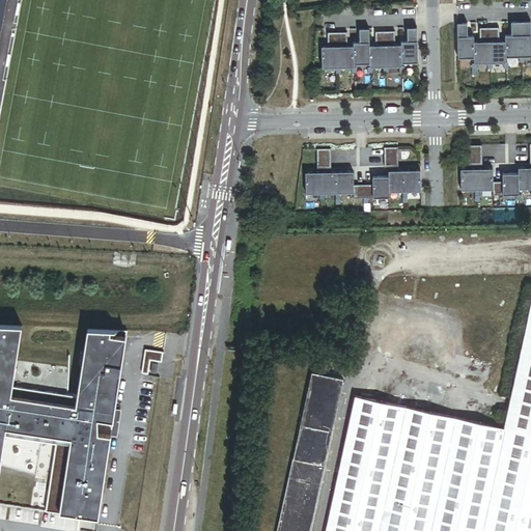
[(522,57),(521,22),(510,22),(511,36),(505,36),(505,43),(506,58),(519,57),(522,57)]
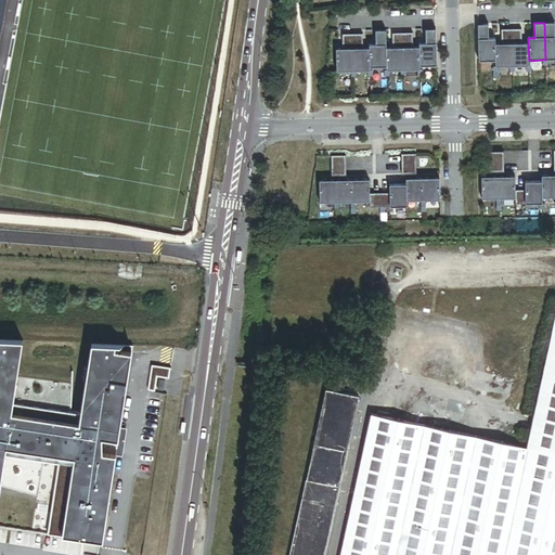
[(554,23),(544,23),(545,60),(542,60),(543,66),(547,66),(547,60),(554,60),(554,37),(554,23)]
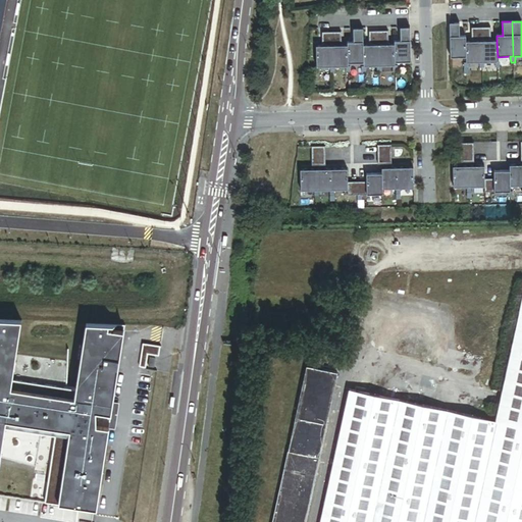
[(459,22),(449,23),(450,58),(466,57),(465,42),(465,36),(459,37),(459,22)]
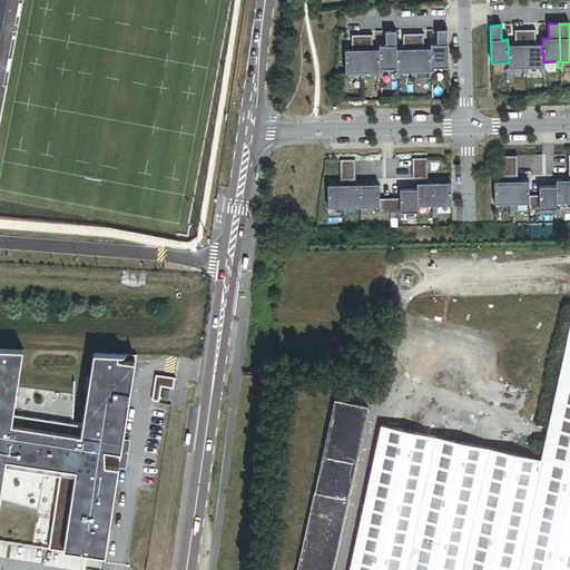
[(449,68),(448,30),(436,30),(436,45),(430,46),(430,49),(431,68),(449,68)]
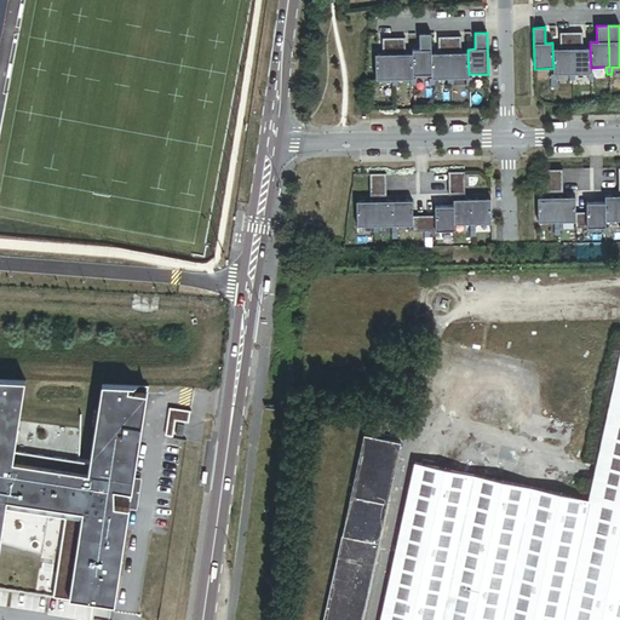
[(583,33),(570,34),(572,75),(569,75),(569,81),(575,81),(574,74),(587,74),(591,74),(591,68),(590,50),(583,50),(583,33)]
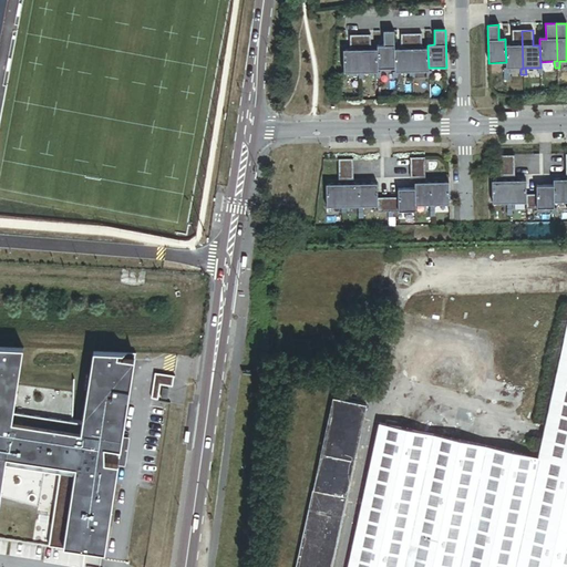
[(394,31),(383,31),(384,47),(377,47),(377,50),(378,70),(394,69),(394,49),(394,31)]
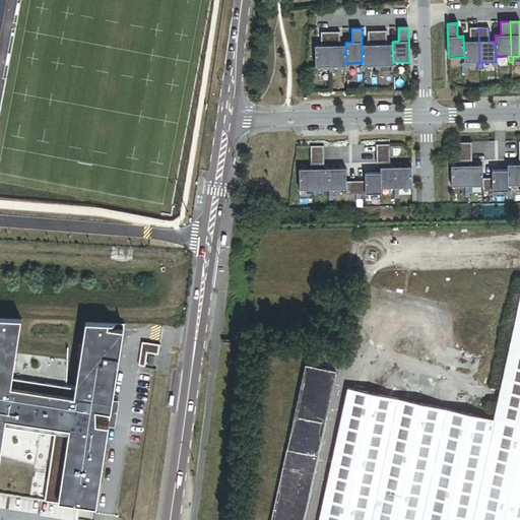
[(479,63),(478,28),(469,28),(469,42),(463,42),(464,57),(464,63),(462,63),(462,69),(466,68),(466,63),(477,63),(479,63)]
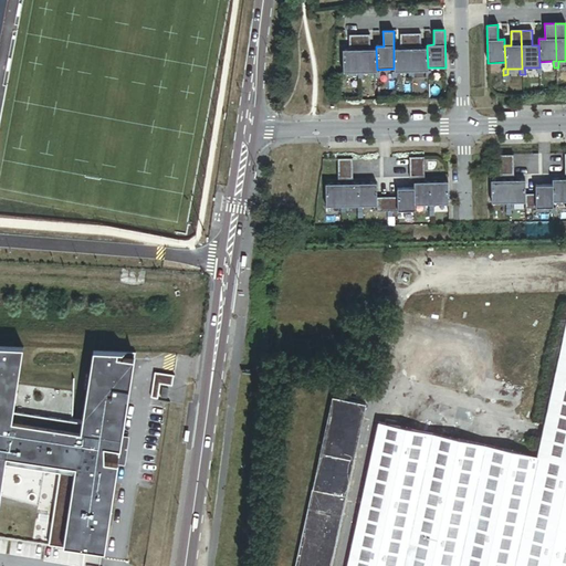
[(421,49),(420,33),(410,34),(411,72),(409,72),(409,79),(413,79),(413,72),(426,72),(428,72),(428,67),(427,49),(421,49)]
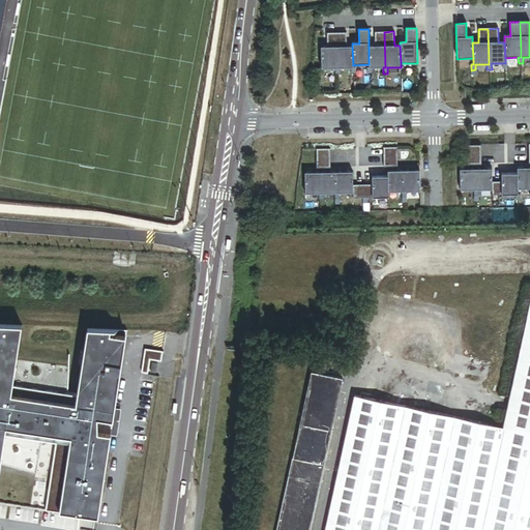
[(385,67),(384,32),(375,32),(375,46),(369,46),(369,67),(366,68),(366,74),(372,74),(372,68),(383,67),(385,67)]
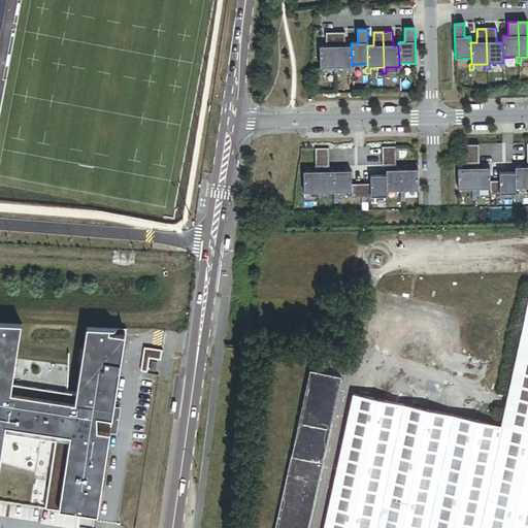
[(336,68),(335,33),(326,33),(326,47),(320,47),(321,69),(318,69),(318,74),(323,74),(323,69),(333,68),(336,68)]
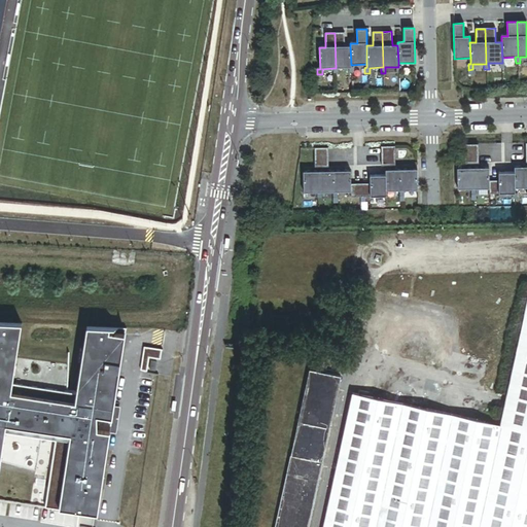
[(344,33),(335,33),(336,68),(332,68),(334,74),(338,74),(338,68),(349,68),(351,68),(351,65),(350,46),(344,46),(344,33)]
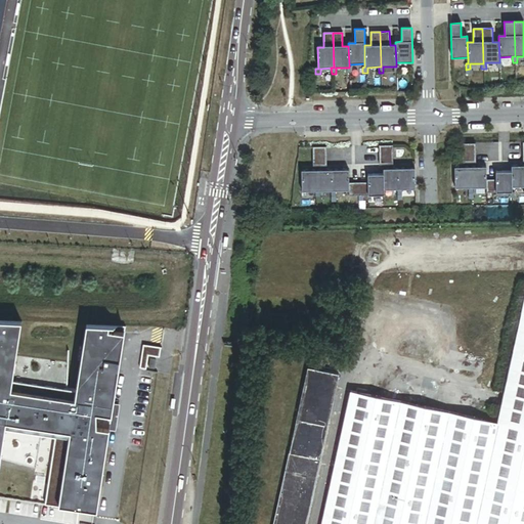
[(475,143),(462,144),(462,154),(475,154),(475,143)]
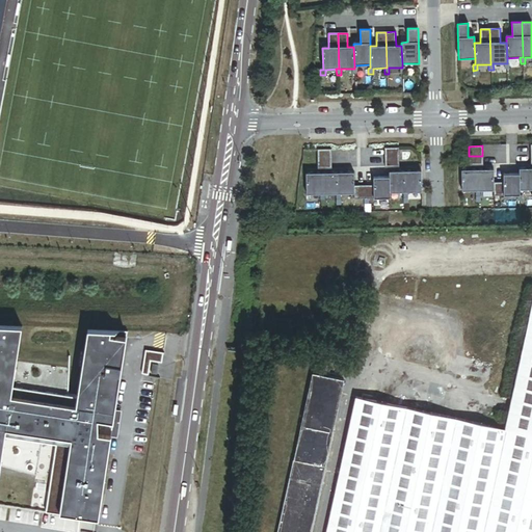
[(398,148),(384,149),(384,168),(399,167),(398,148)]
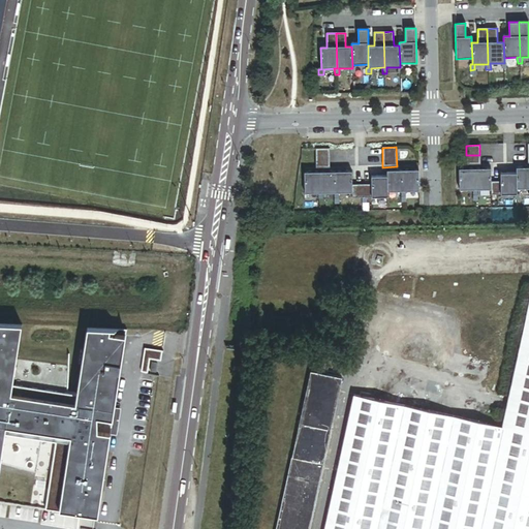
[(329,149),(315,149),(315,168),(330,168),(329,149)]
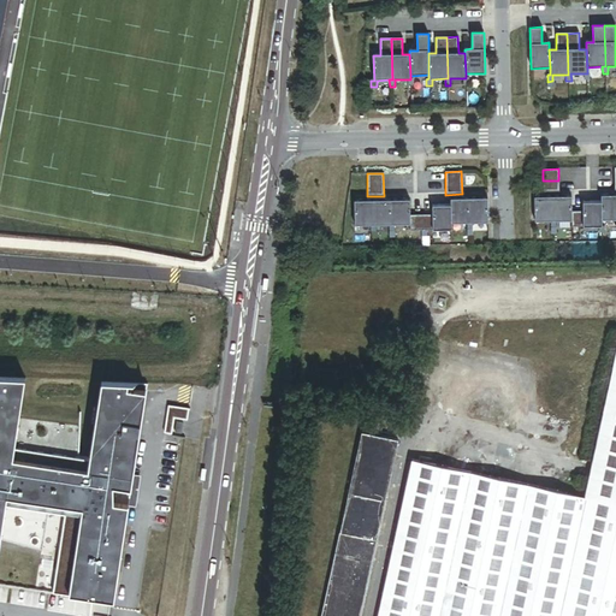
[(558,181),(543,181),(543,193),(558,191),(558,181)]
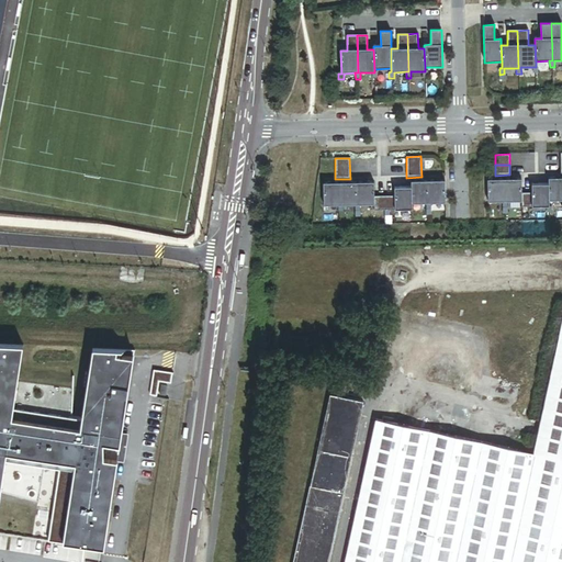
[(561,178),(548,179),(549,184),(549,202),(561,201),(561,178)]
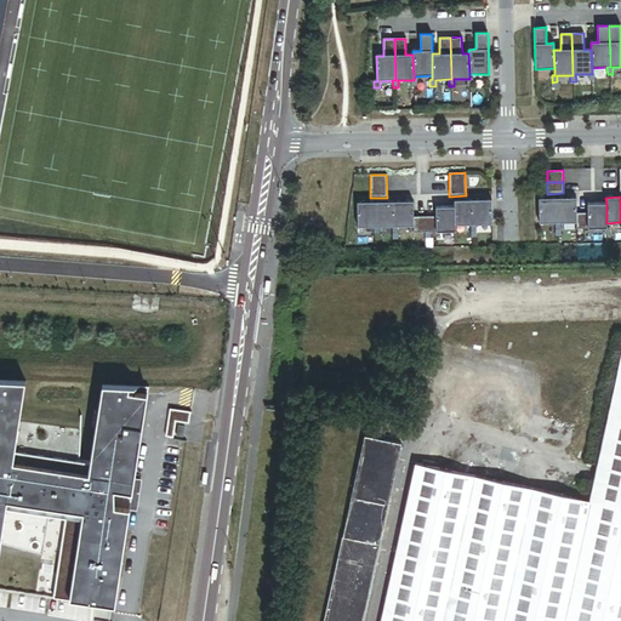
[(557,198),(539,199),(539,224),(554,223),(554,231),(560,231),(560,223),(558,223),(557,198)]
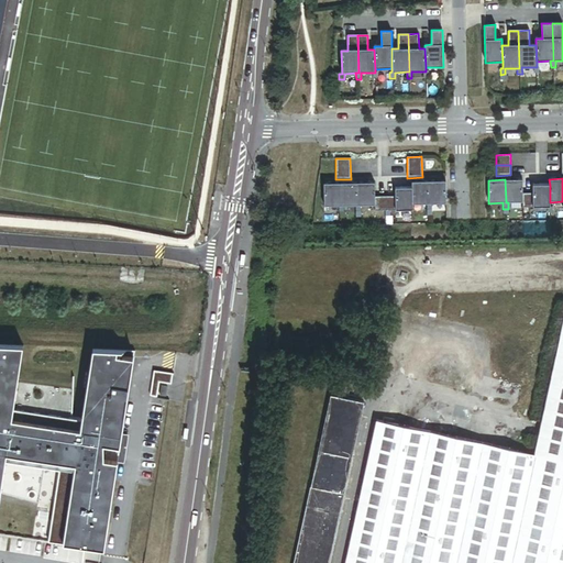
[(522,194),(522,179),(505,179),(506,202),(508,202),(522,202),(522,194)]
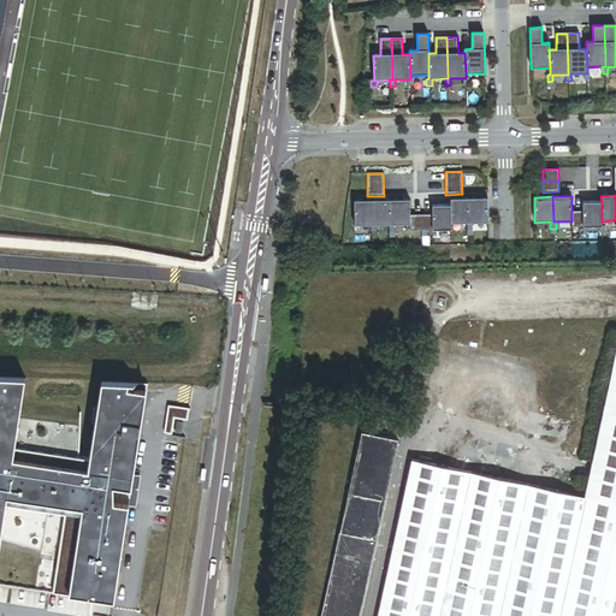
[(469,199),(450,199),(450,206),(451,224),(467,224),(467,231),(472,231),(472,224),(469,224),(469,199)]
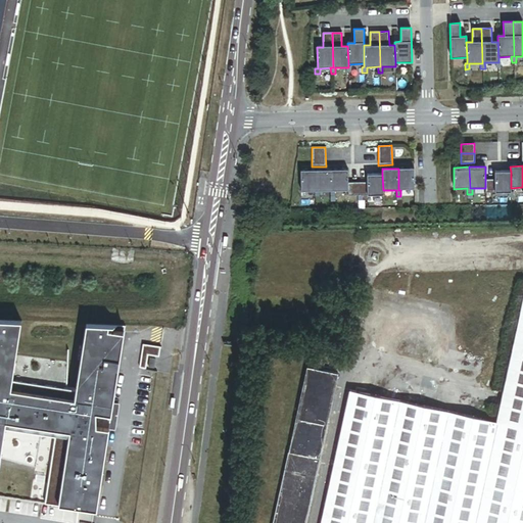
[(414,169),(398,169),(398,190),(400,190),(414,190),(414,169)]
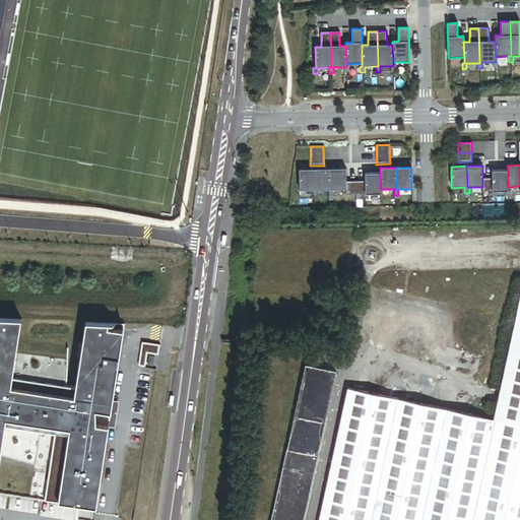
[(345,169),(330,170),(330,191),(332,191),(346,190),(346,196),(355,196),(355,182),(346,182),(345,169)]
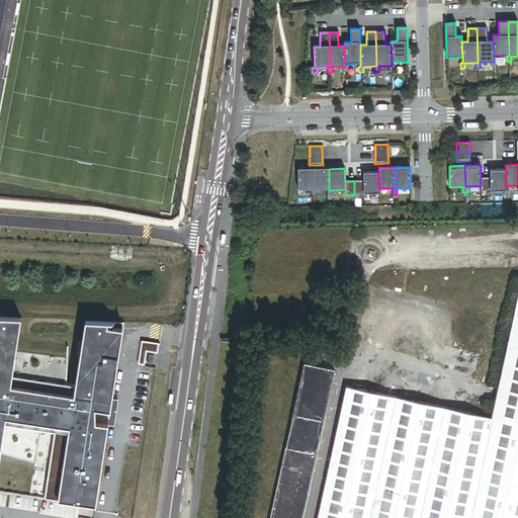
[(314,190),(313,169),(297,169),(298,190),(312,190),(312,196),(316,196),(316,190),(314,190)]
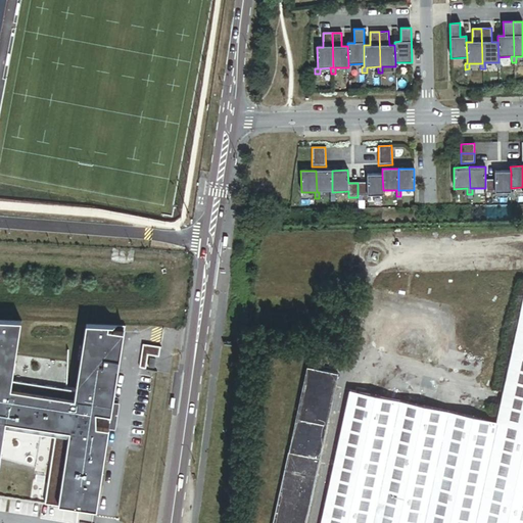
[(332,171),(316,171),(317,192),(319,192),(330,192),(330,197),(335,197),(334,192),(332,192),(332,171)]
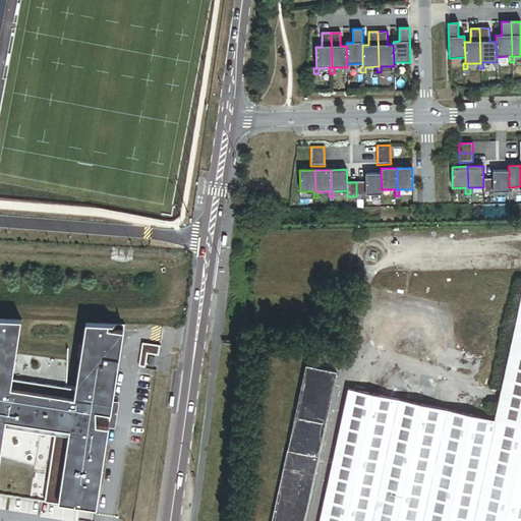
[(509,187),(509,171),(493,171),(493,179),(483,179),(483,187),(483,193),(507,192),(507,198),(511,197),(511,192),(509,192),(509,187)]
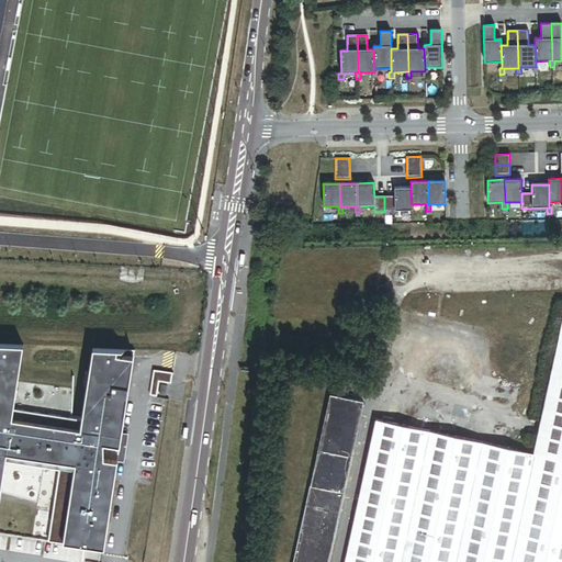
[(394,197),(384,197),(384,212),(384,217),(390,217),(389,211),(412,211),(412,204),(411,188),(393,188),(394,197)]
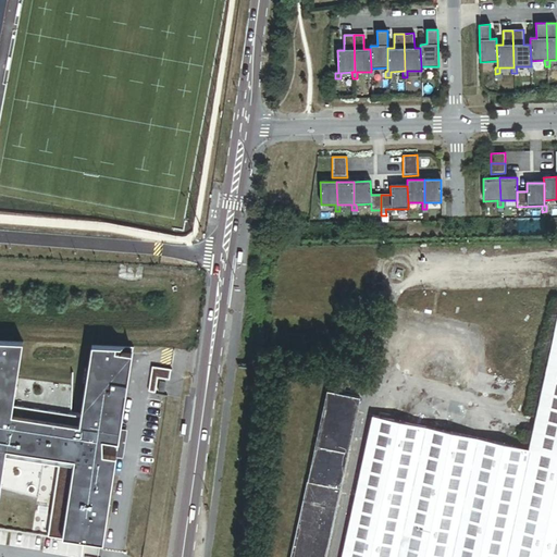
[(341,556),(556,556),(556,313),(528,450),(371,417),(341,556)]
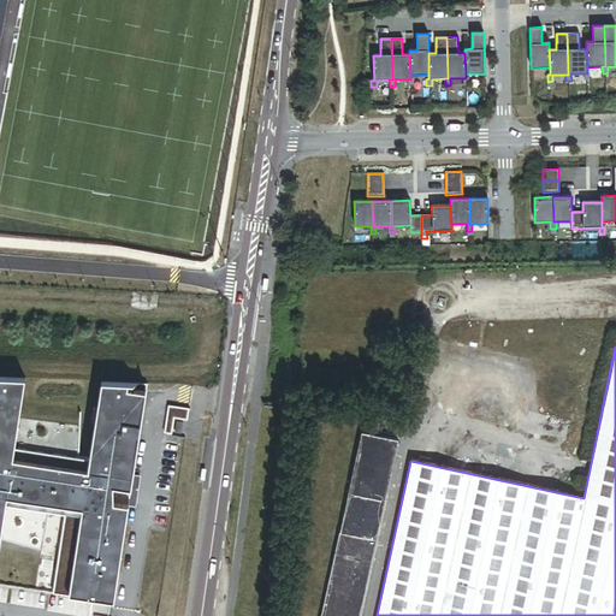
[(16,449),(27,379),(0,377),(0,550),(7,507),(9,498),(67,507),(65,515),(53,593),(89,598),(89,592),(116,594),(148,384),(102,381),(90,460),(16,449)]
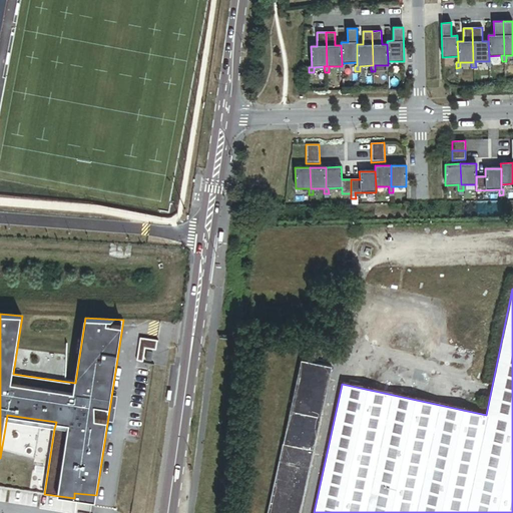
[(157,351),(158,341),(140,338),(136,362),(143,363),(145,349),(157,351)]
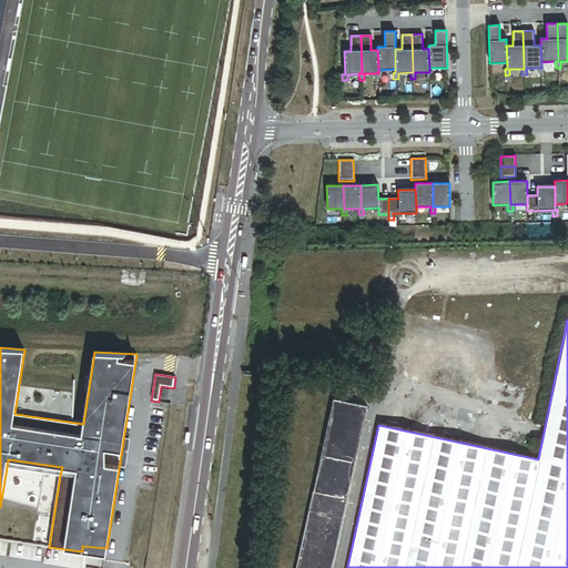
[(333,399),(296,567),(331,567),(365,407),(333,399)]
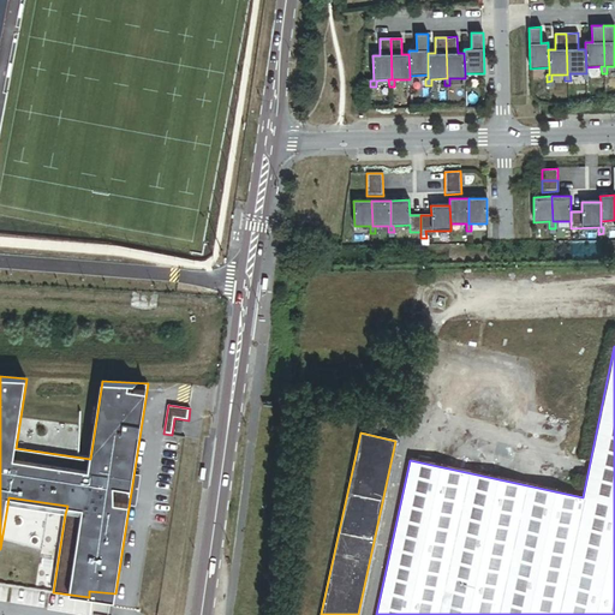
[(67,506),(9,497),(7,506),(65,514),(67,506)]
